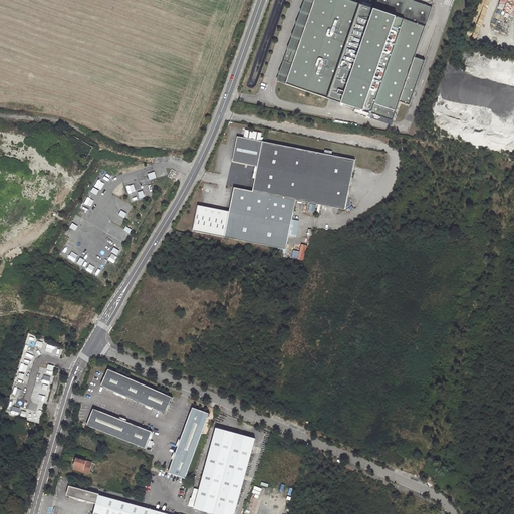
[(296,53),(314,0),(304,0),(276,82),(285,85),(292,66),(288,64),(292,52),(296,53)]
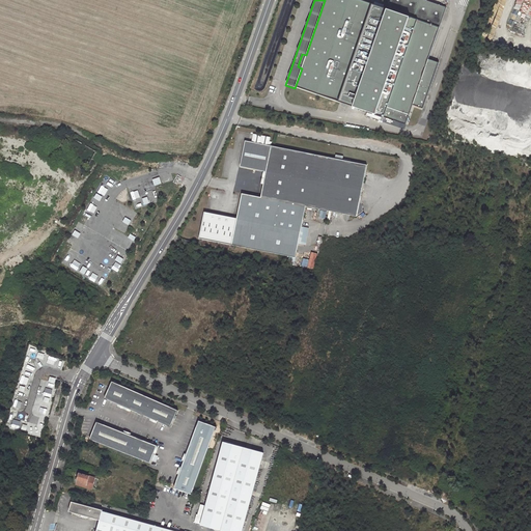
[(383,15),(336,0),(325,0),(306,55),(302,54),(298,66),(302,68),(295,88),(339,104),(342,95),(344,96),(345,93),(350,95),(346,106),(361,111),(389,17),(383,15)]
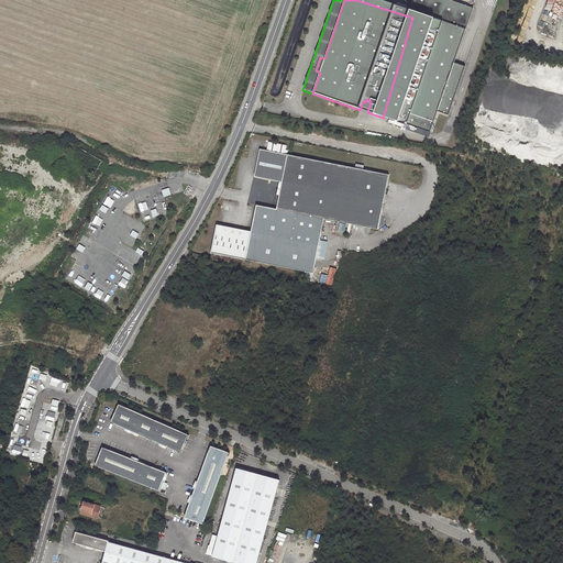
[(356,0),(406,15),(408,10),(378,0),(356,0)]
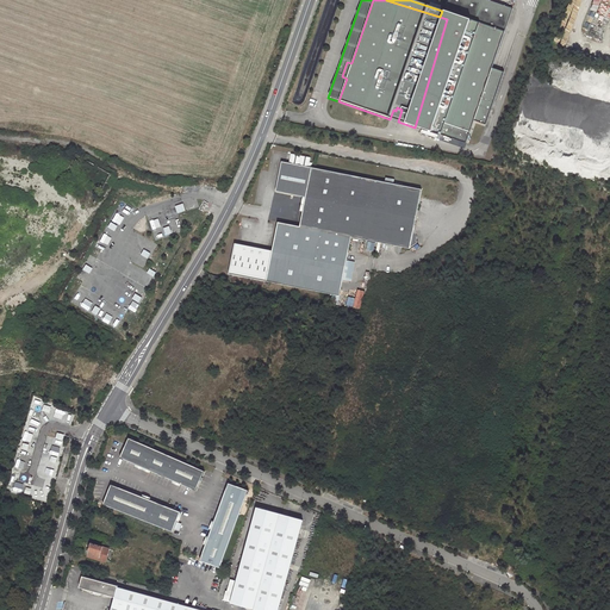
[(514,10),(485,0),(449,0),(446,12),(442,11),(440,17),(447,19),(504,37),(514,10)]
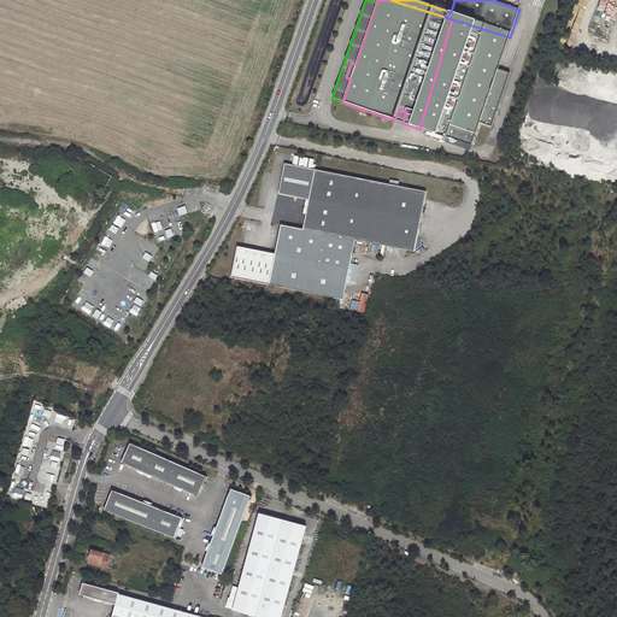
[(510,37),(452,19),(419,129),(472,147),(480,124),(492,129),(507,82),(495,78),(499,70),(510,37)]
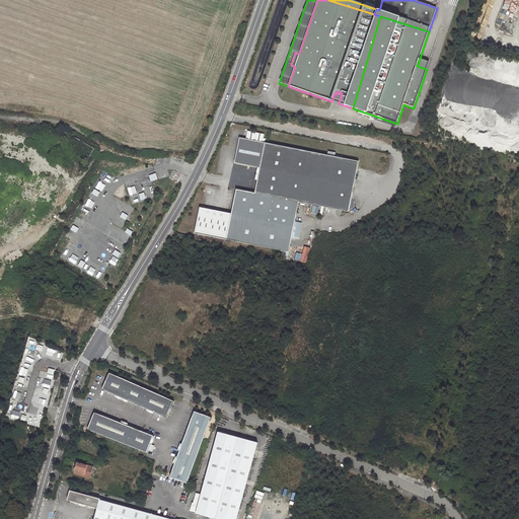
[(430,63),(420,59),(417,66),(427,69),(430,63)]
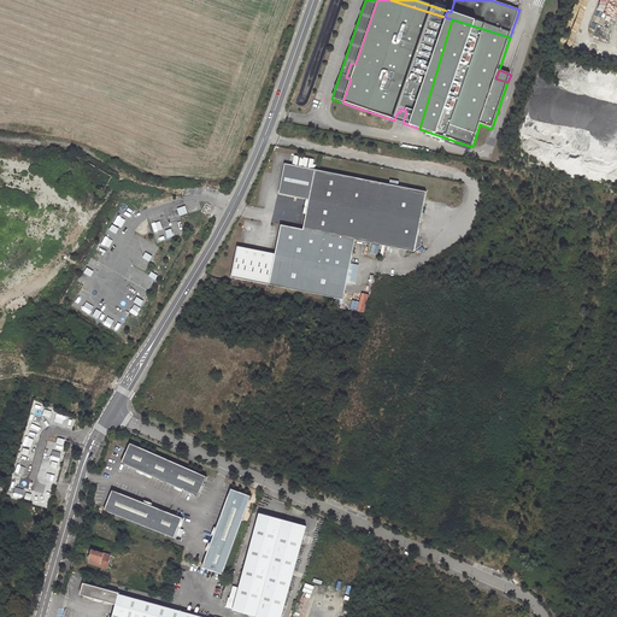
[(398,111),(394,121),(403,123),(406,111),(401,109),(400,112),(398,111)]
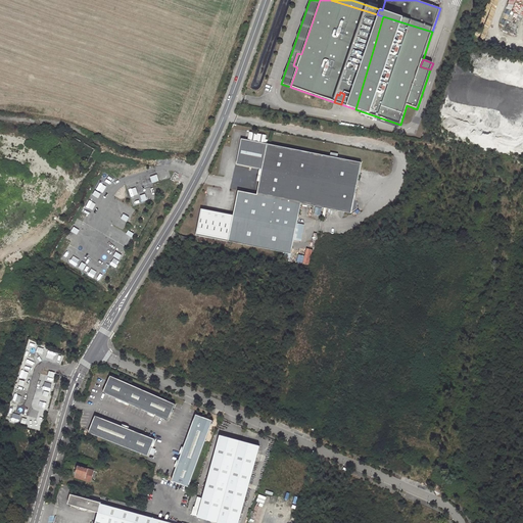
[(249,139),(267,141),(268,134),(250,132),(249,139)]
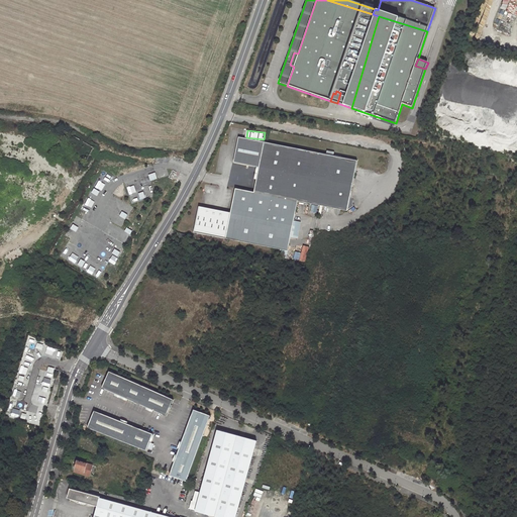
[(259,170),(254,194),(236,191),(232,212),(200,206),(196,232),(289,253),(298,203),(348,212),(351,192),(357,163),(238,139),(233,165),(259,170)]
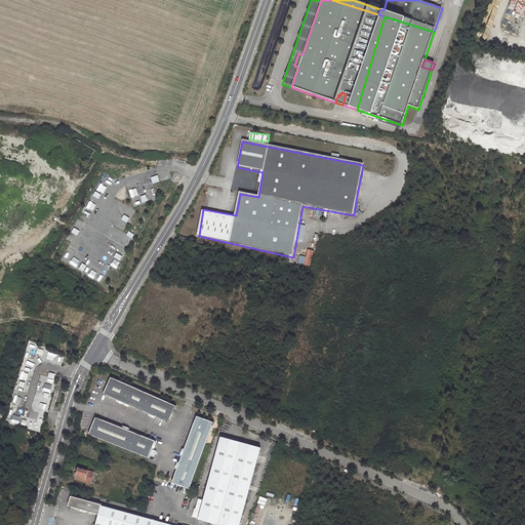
[(308,249),(307,256),(299,255),(298,263),(312,265),(314,250),(308,249)]
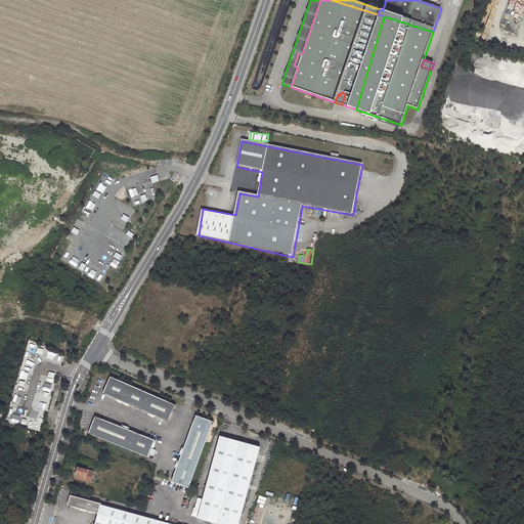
[(174,404),(110,376),(102,392),(167,421),(174,404)]
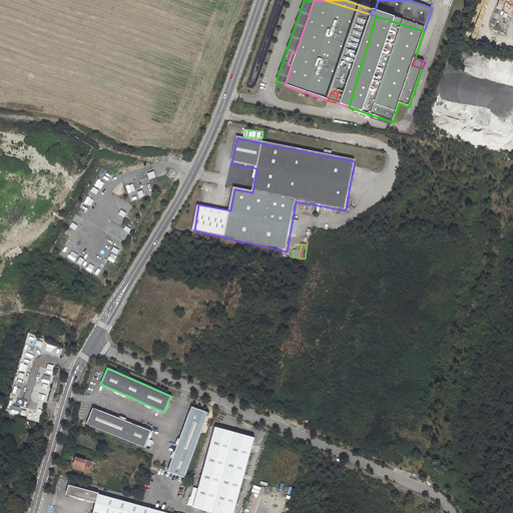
[(207,412),(191,406),(167,471),(183,477),(207,412)]
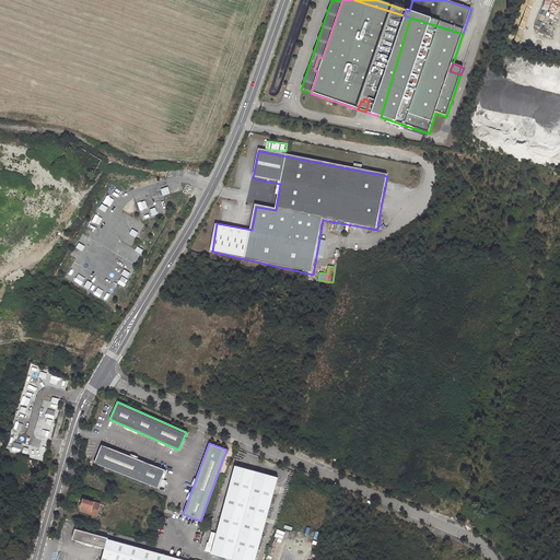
[(164,469),(101,445),(94,463),(156,488),(164,469)]
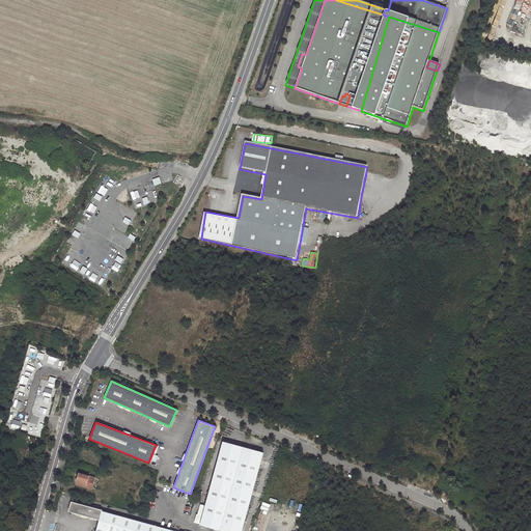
[(242,530),(263,452),(224,441),(206,506),(200,504),(198,514),(197,514),(195,523),(201,525),(223,530),(242,530)]
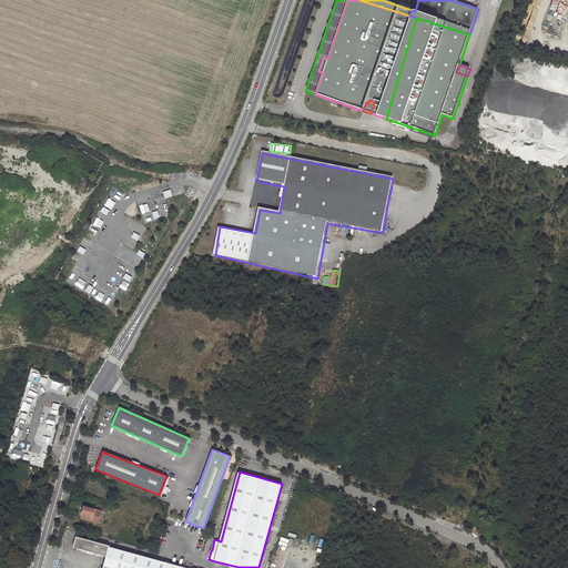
[(104,486),(93,482),(89,492),(101,496),(104,486)]
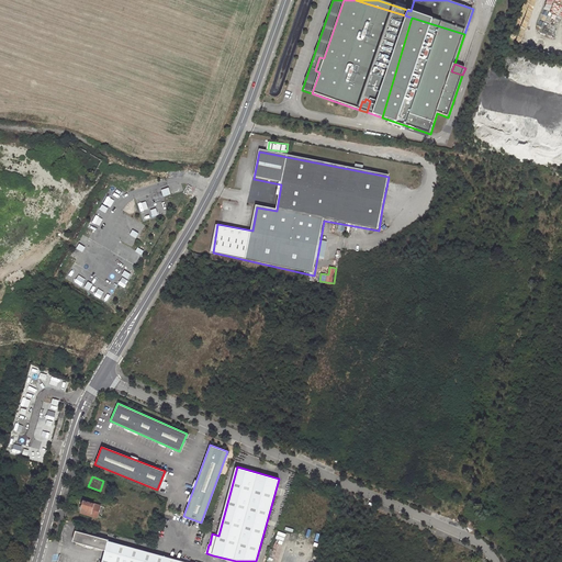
[(100,508),(83,504),(82,510),(85,510),(83,514),(92,516),(98,517),(100,508)]
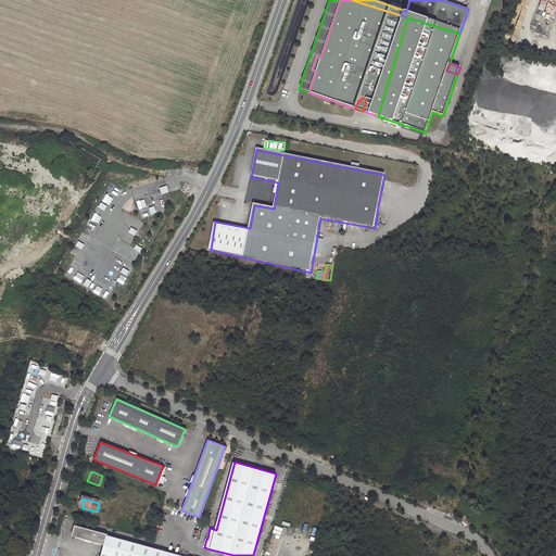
[(81,505),(79,510),(96,515),(97,512),(91,510),(83,508),(84,505),(81,505)]
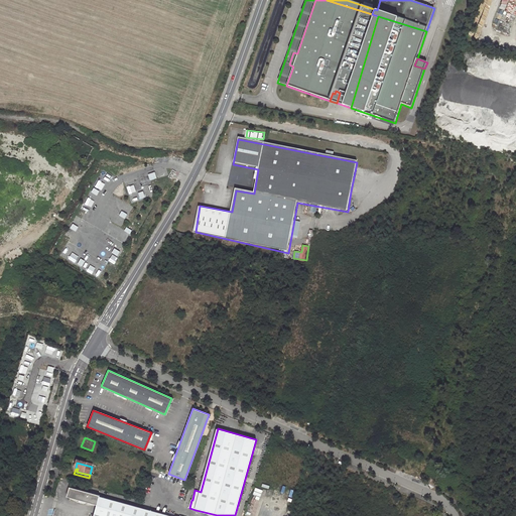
[(95,515),(169,515),(100,498),(101,496),(71,489),(68,498),(98,506),(95,515)]
